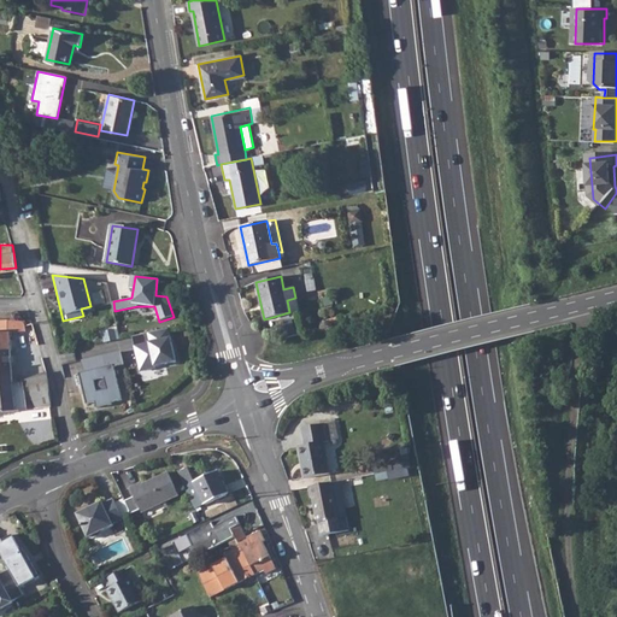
[(295,298),(287,300),(289,312),(298,311),(295,298)]
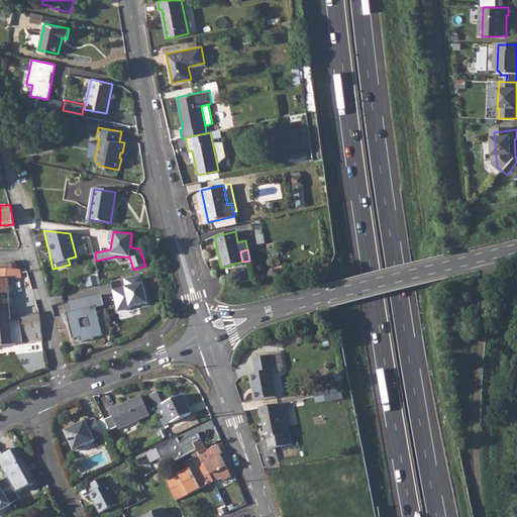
[(0,294),(8,294),(7,278),(20,278),(20,270),(0,269),(0,294)]
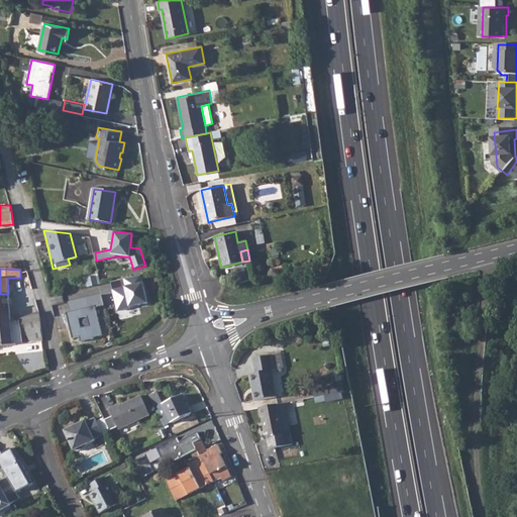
[(147,304),(142,274),(110,280),(116,310),(147,304)]
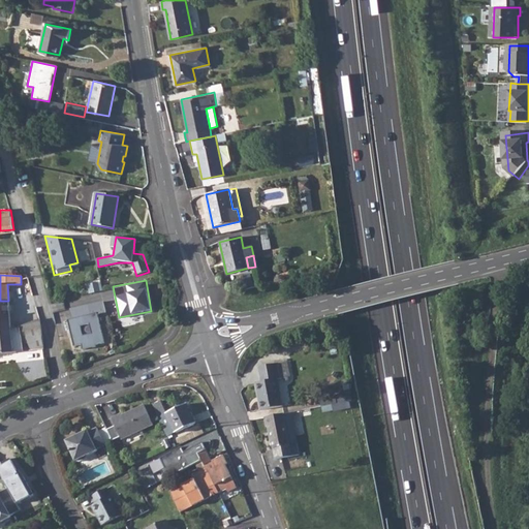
[(106,312),(103,300),(70,308),(72,318),(68,319),(75,349),(104,342),(97,314),(106,312)]
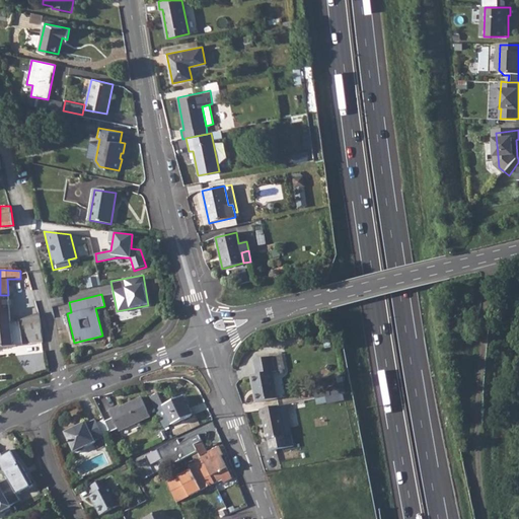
[(0,295),(0,321),(10,320),(9,311),(8,303),(8,295),(0,295)]
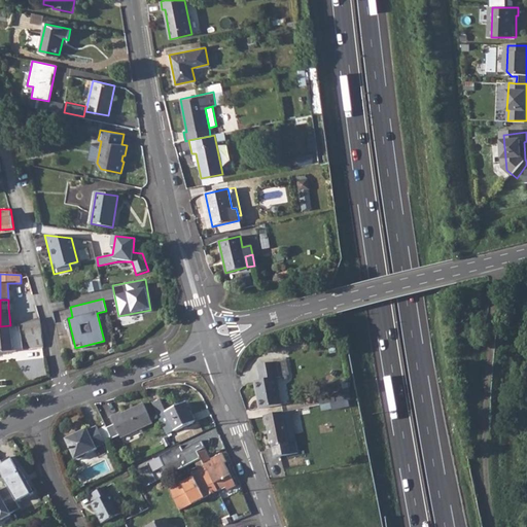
[(121,318),(124,325),(139,320),(137,313),(121,318)]
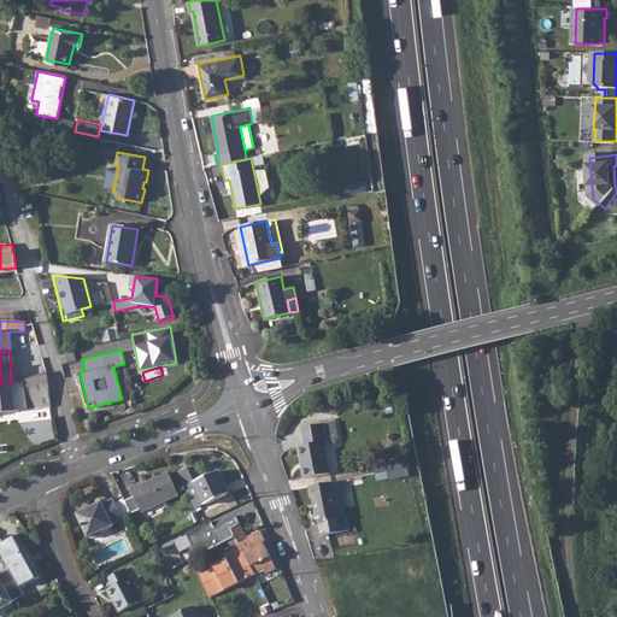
[(0,382),(0,412),(51,405),(50,400),(46,372),(22,380),(12,381),(0,382)]
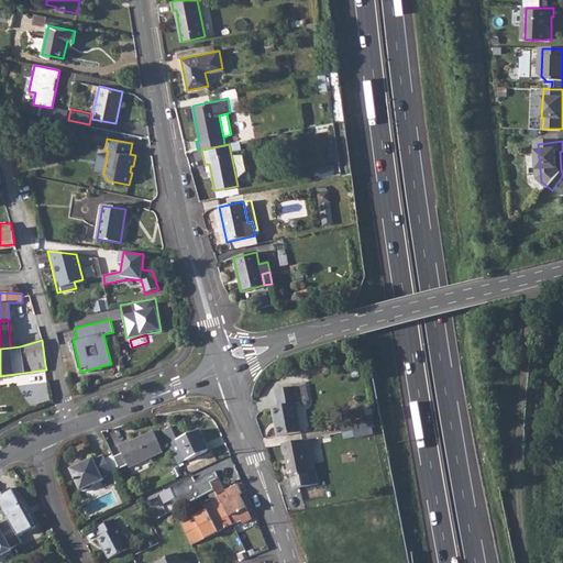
[(279,405),(274,406),(278,434),(301,430),(296,403),(299,401),(296,386),(276,389),(279,405)]
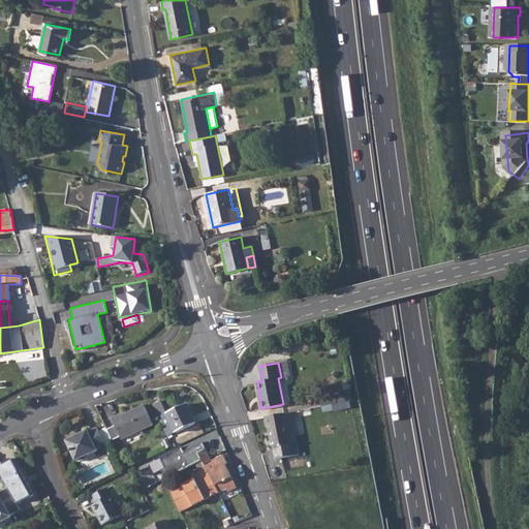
[(353,399),(351,390),(341,392),(343,401),(353,399)]
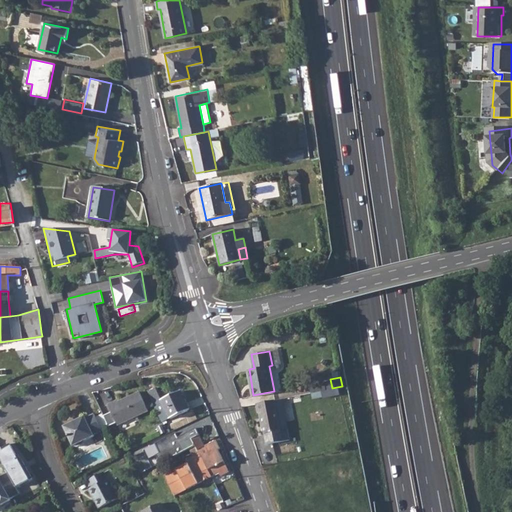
[(332,388),(330,379),(310,383),(312,391),(332,388)]
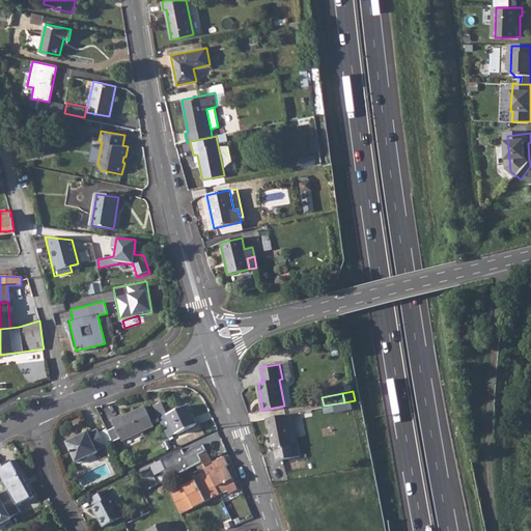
[(160,417),(167,414),(163,403),(156,406),(160,417)]
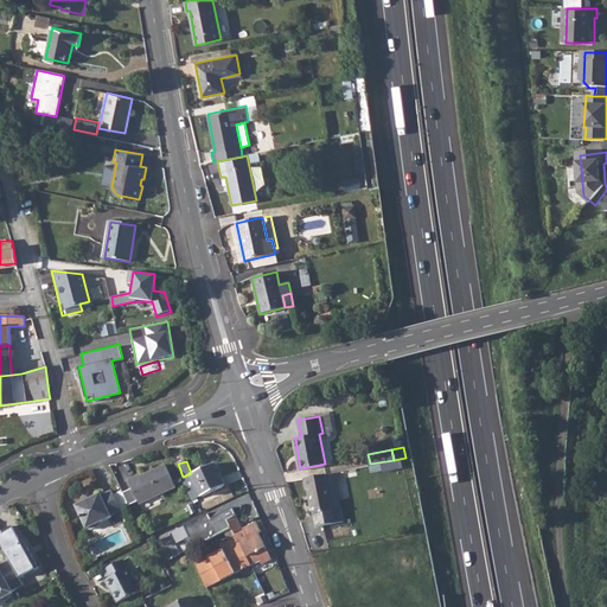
[(216,464),(181,479),(191,499),(200,494),(202,496),(225,485),(216,464)]
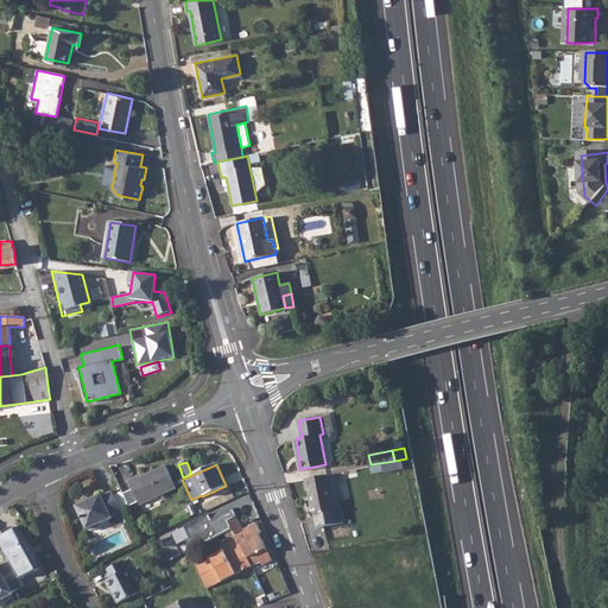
[(138,476),(127,481),(139,506),(176,489),(165,467),(150,474),(151,475),(147,476),(146,475),(139,479),(138,476)]
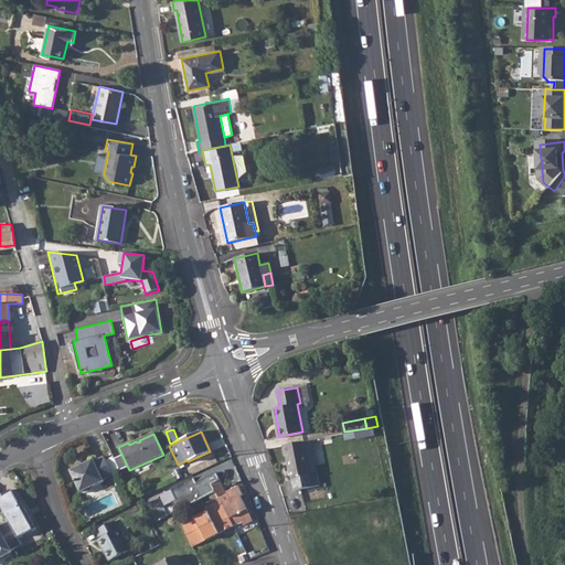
[(305,440),(284,444),(286,454),(287,454),(291,472),(292,471),(296,489),(321,483),(319,471),(311,473),(305,440)]
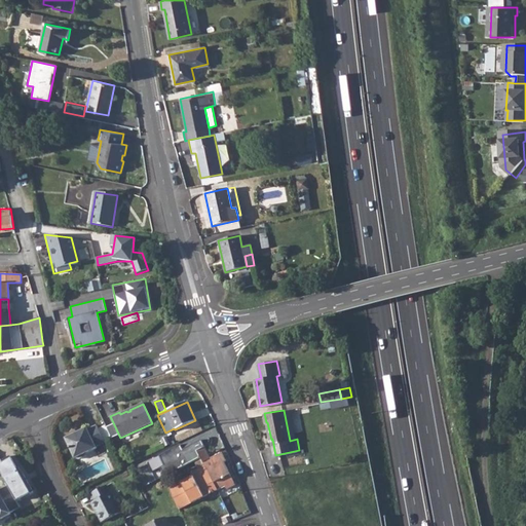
[(74,435),(65,439),(74,458),(75,458),(79,459),(85,456),(86,453),(98,448),(97,447),(105,443),(97,426),(88,429),(87,427),(77,433),(78,434),(75,436),(74,435)]
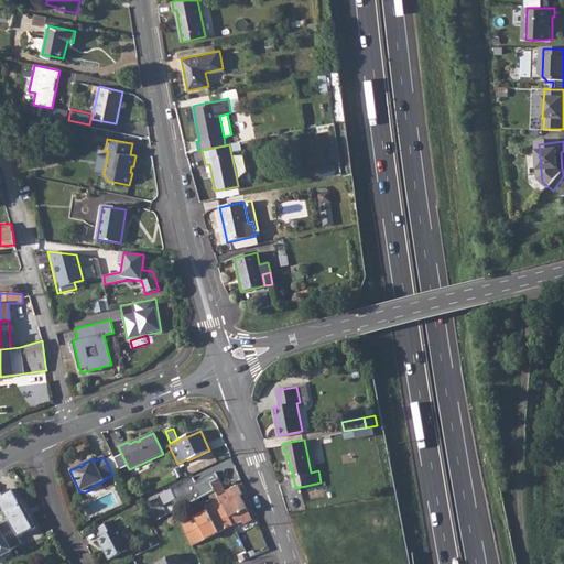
[(137,473),(151,467),(149,462),(134,467),(137,473)]
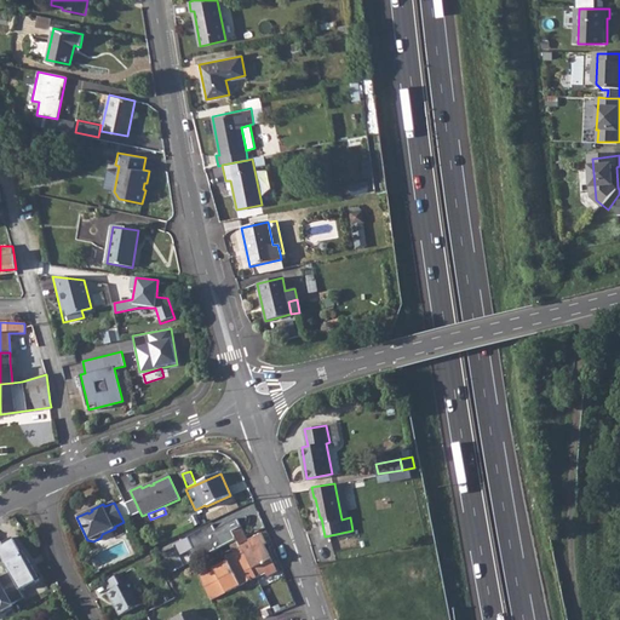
[(237,518),(228,523),(236,539),(257,577),(267,572),(268,575),(276,570),(264,545),(267,541),(262,533),(248,540),(237,518)]
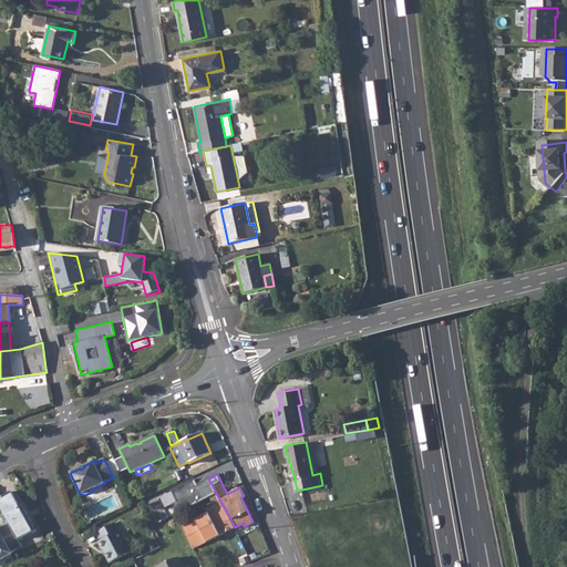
[(216,493),(208,478),(188,490),(195,504),(208,497),(216,493)]
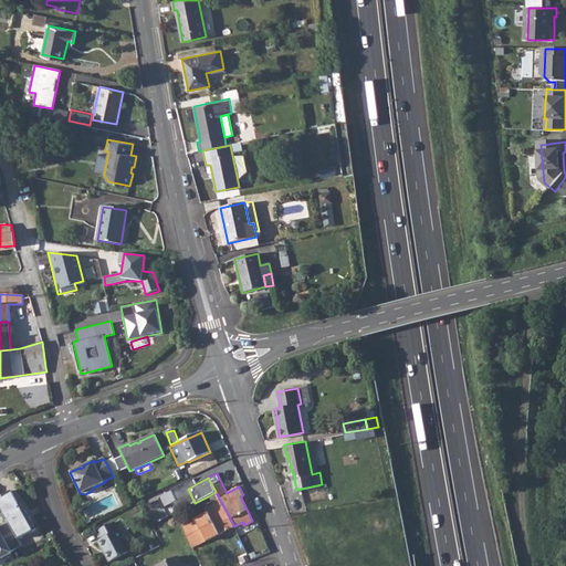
[(209,515),(182,528),(192,547),(234,526),(216,492),(208,496),(215,506),(207,511),(209,515)]
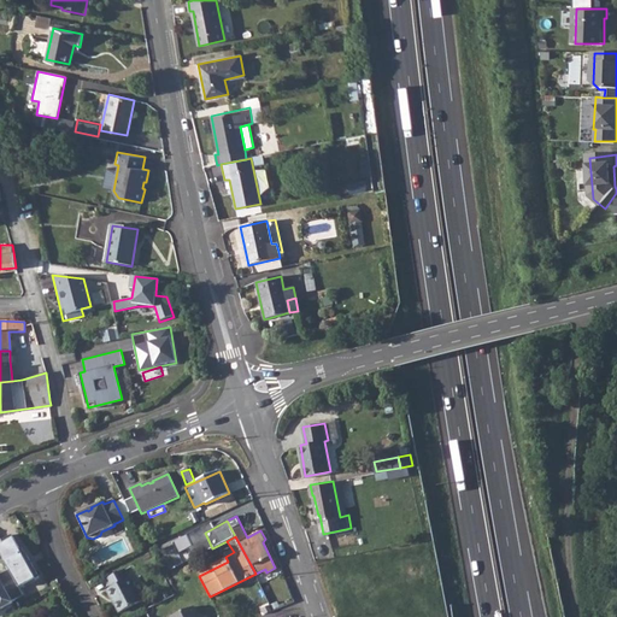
[(125,569),(106,579),(110,587),(109,588),(119,612),(141,601),(125,569)]
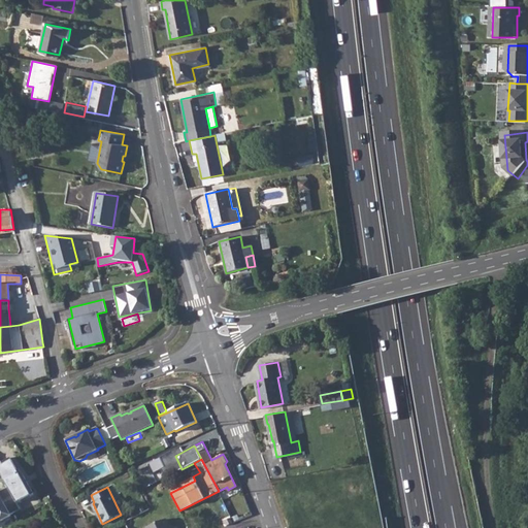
[(0,521),(11,515),(11,514),(21,508),(8,488),(0,491),(0,521)]
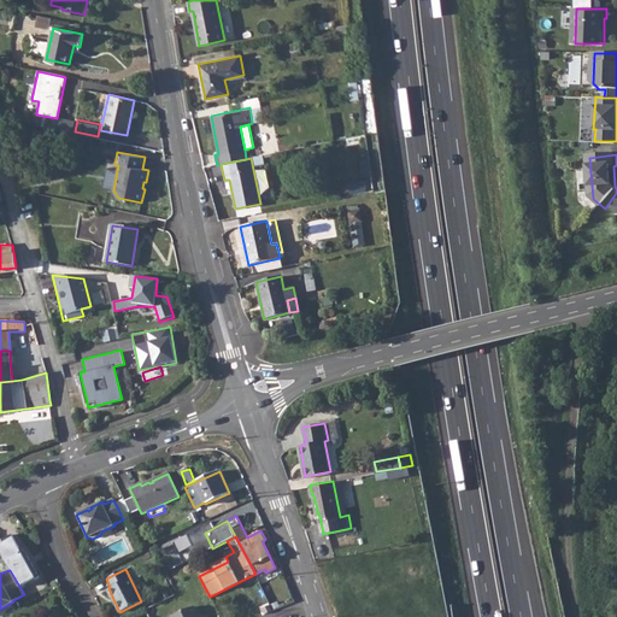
[(171,616),(198,616),(193,605),(171,616)]
